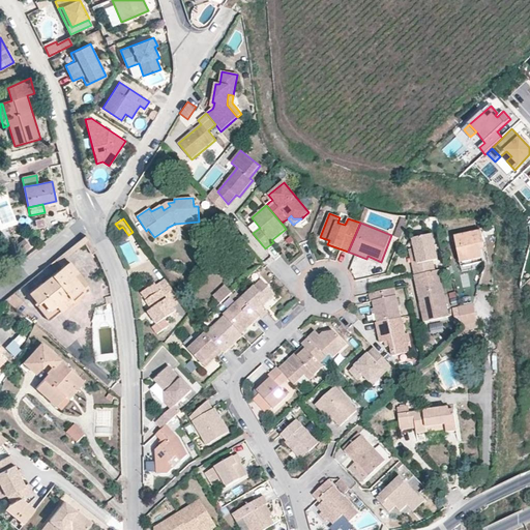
[(482,258),(480,246),(484,245),(481,231),(454,236),(461,263),(482,258)]
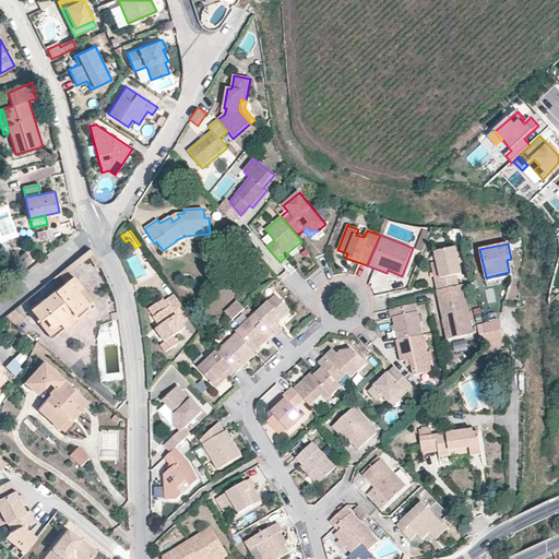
[(70,272),(90,257),(96,268),(100,265),(91,248),(54,277),(59,286),(73,275),(70,272)]
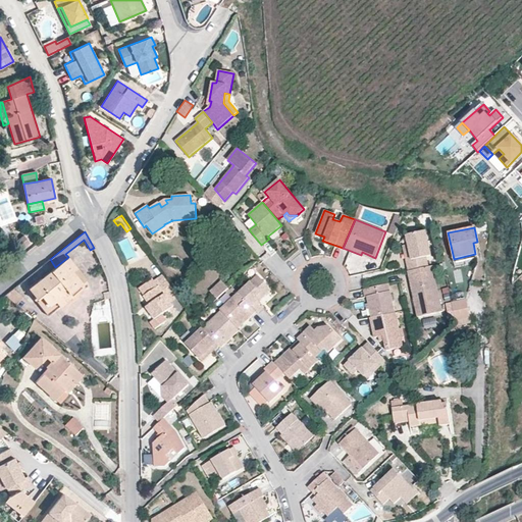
[(406,236),(408,245),(411,261),(406,262),(409,271),(418,269),(428,267),(426,257),(431,256),(426,231),(406,236)]
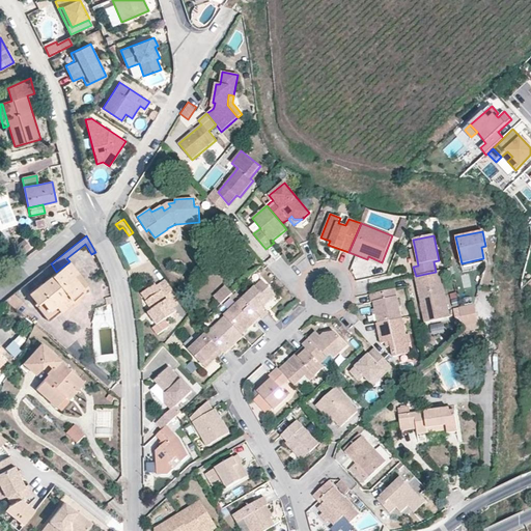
[(25,240),(17,248),(23,255),(32,248),(25,240)]
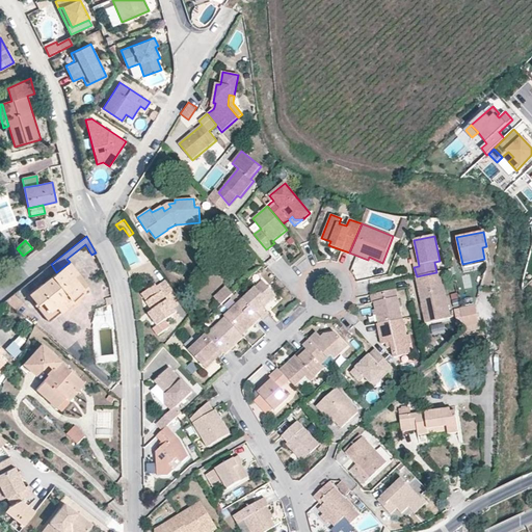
[(419,266),(416,249),(410,250),(414,267),(419,266)]
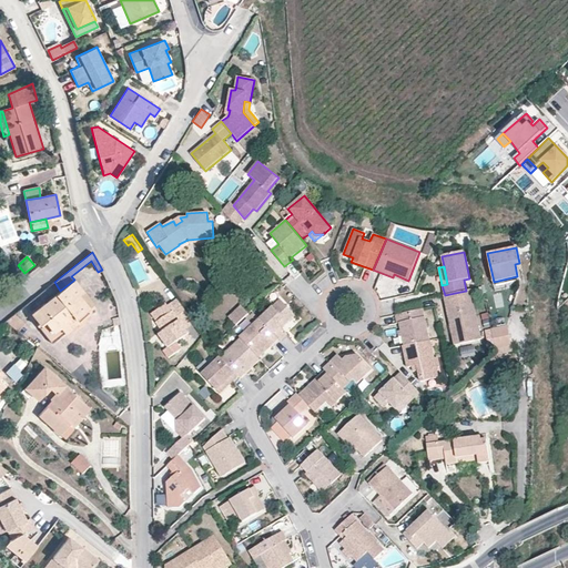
[(408,281),(394,274),(393,277),(407,284),(408,281)]
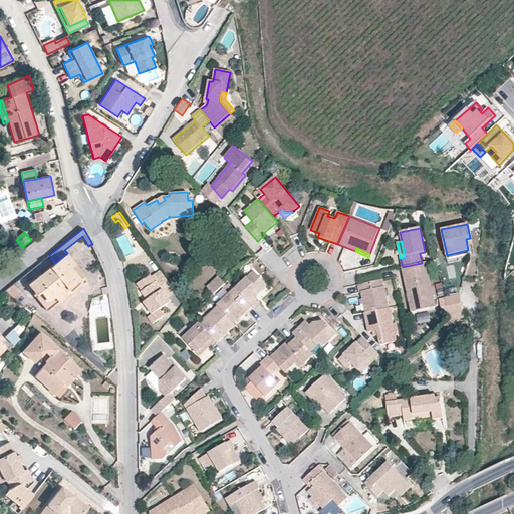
[(68,288),(84,275),(67,253),(54,263),(28,284),(35,293),(33,294),(47,311),(71,291),(68,288)]
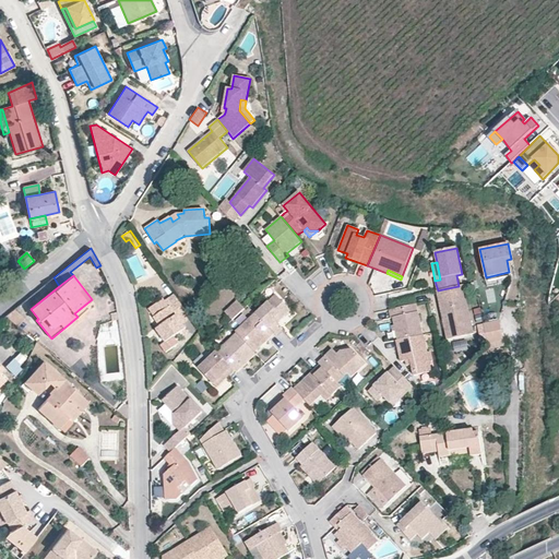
[(475,334),(464,285),(459,286),(448,288),(438,290),(437,290),(448,340),(475,334)]
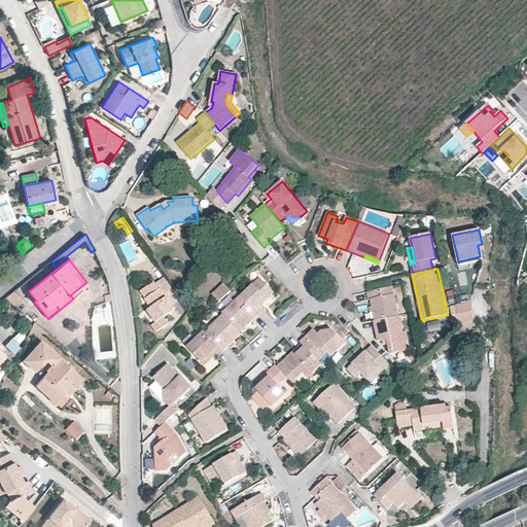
[(257,300),(262,295),(265,296),(272,290),(258,276),(239,293),(250,305),(257,312),(258,314),(266,308),(259,302),(257,300)]
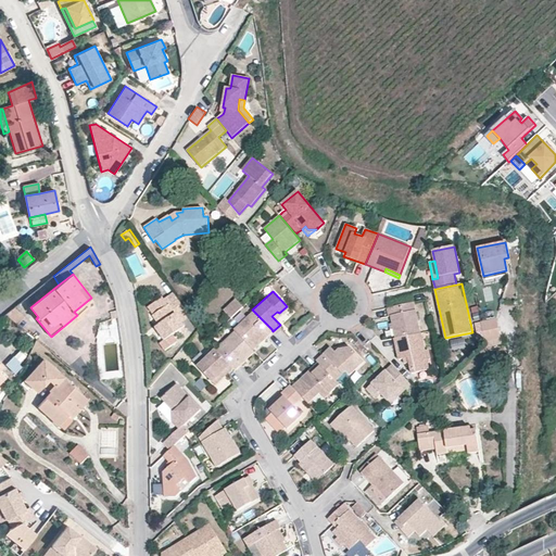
[(153,316),(160,325),(155,328),(164,341),(160,343),(165,351),(177,342),(173,336),(186,327),(181,321),(190,316),(174,292),(164,299),(168,305),(153,316)]
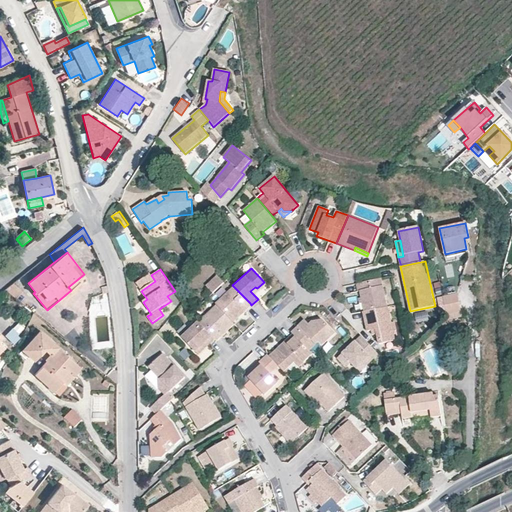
[(141,291),(155,281),(151,275),(150,273),(136,283),(141,291)]
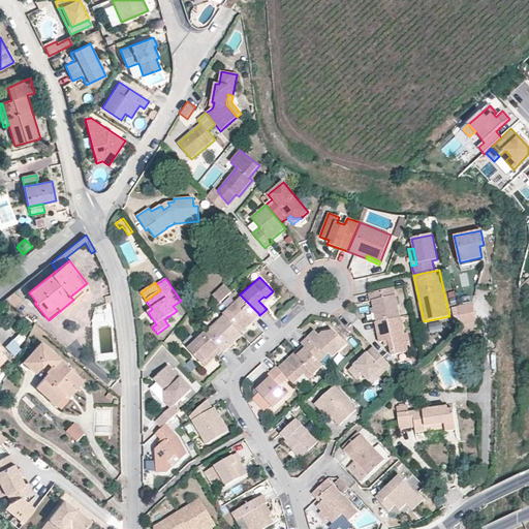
[(220,303),(231,292),(224,284),(213,296),(220,303)]
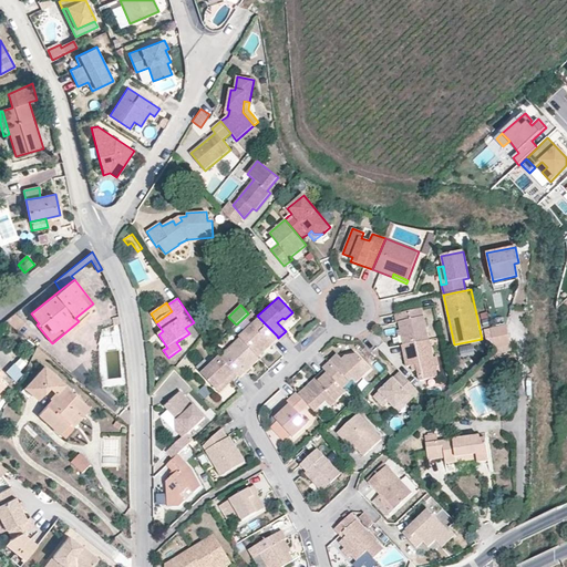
[(429,339),(422,308),(394,315),(397,323),(399,322),(403,344),(429,339)]
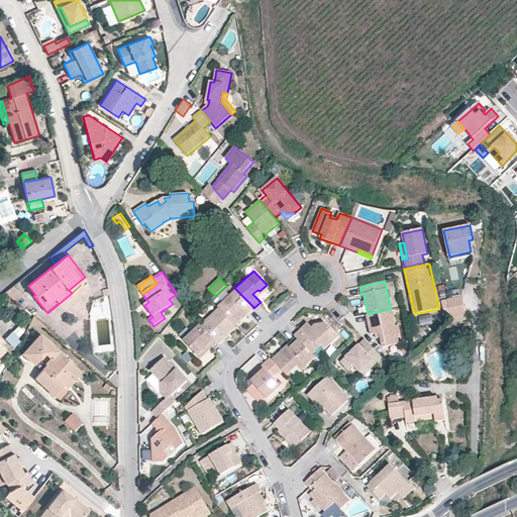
[(22,295),(13,286),(4,292),(17,302),(22,295)]
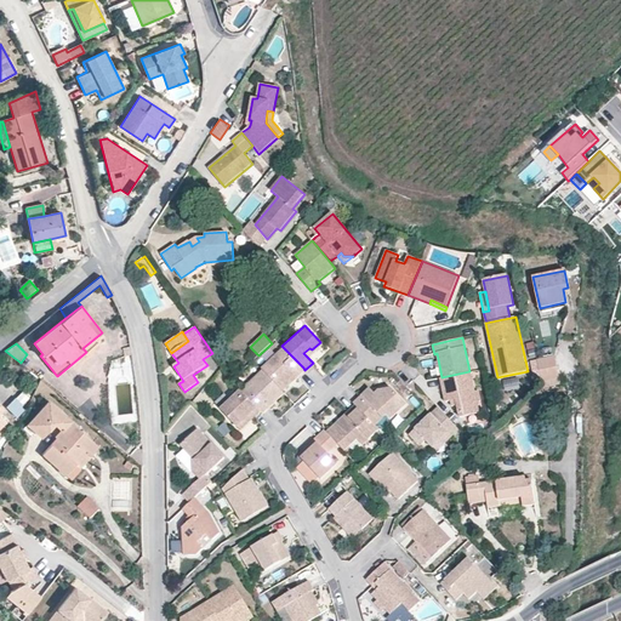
[(281,346),(281,345),(260,366),(261,368),(280,388),(289,381),(286,379),(294,372),(296,375),(303,368),(295,359),(281,346)]
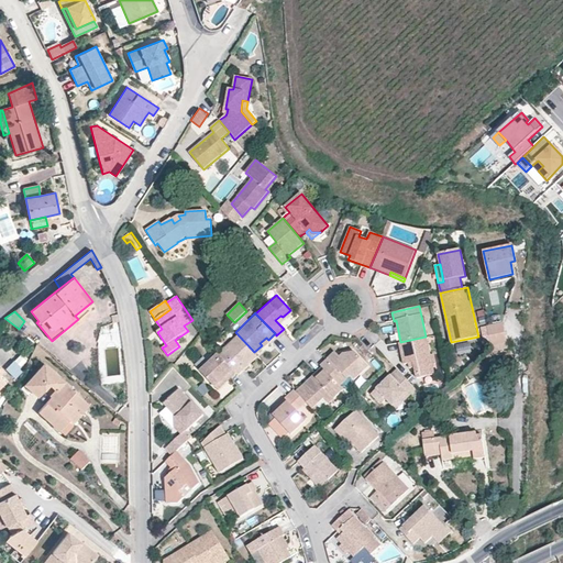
[(508,348),(503,322),(486,327),(492,351),(508,348)]
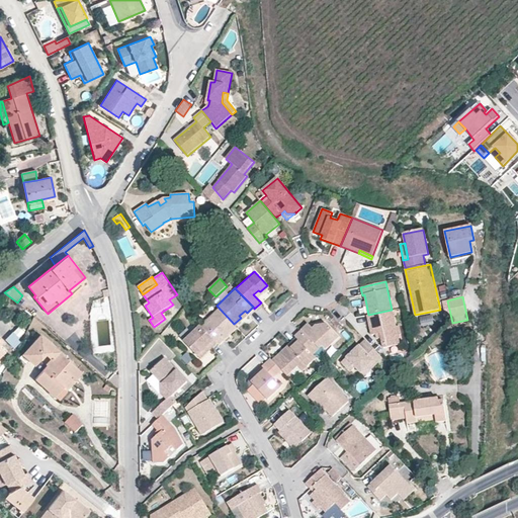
[(291,306),(297,299),(295,297),(289,304),(291,306)]
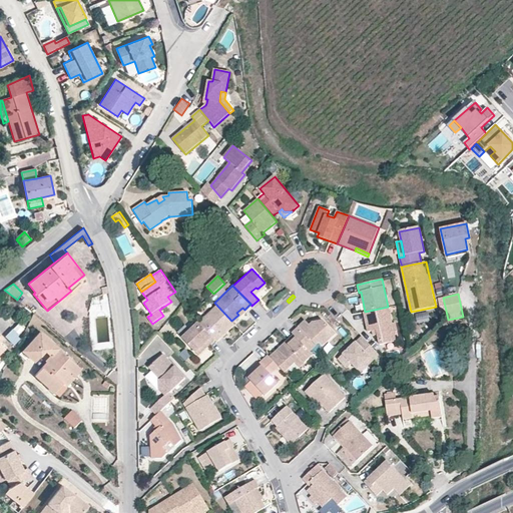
[(231,321),(215,304),(197,321),(213,338),(215,340),(221,334),(219,332),(224,327),(226,329),(233,323),(231,321)]
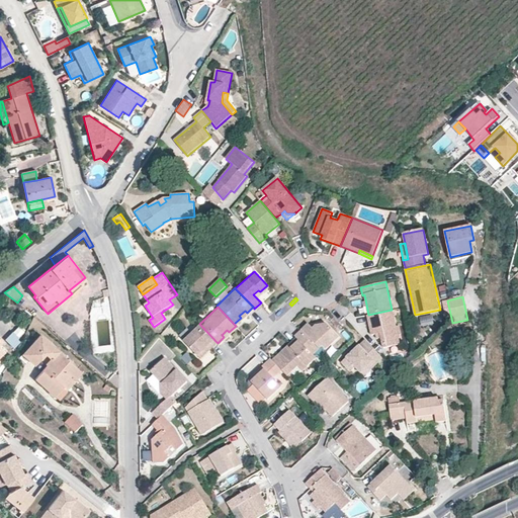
[(397,326),(393,310),(392,310),(368,315),(367,316),(371,336),(375,335),(380,334),(383,348),(400,345),(398,335),(397,326)]
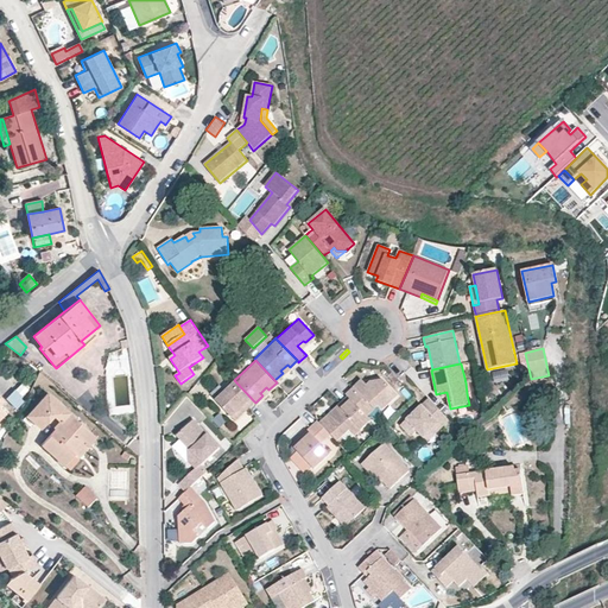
[(507,369),(492,371),(493,381),(508,380),(507,369)]
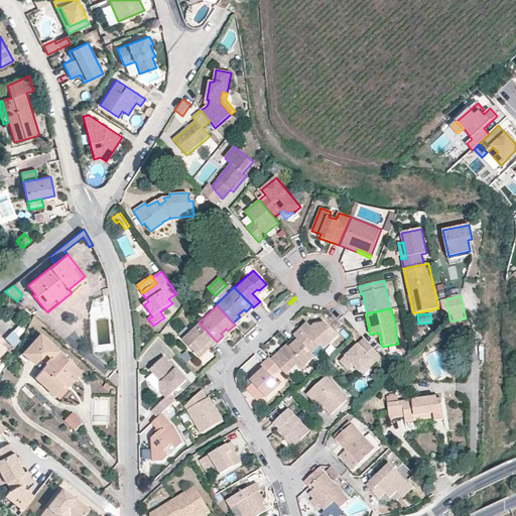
[(215,340),(199,323),(181,338),(196,353),(203,346),(206,349),(215,340)]
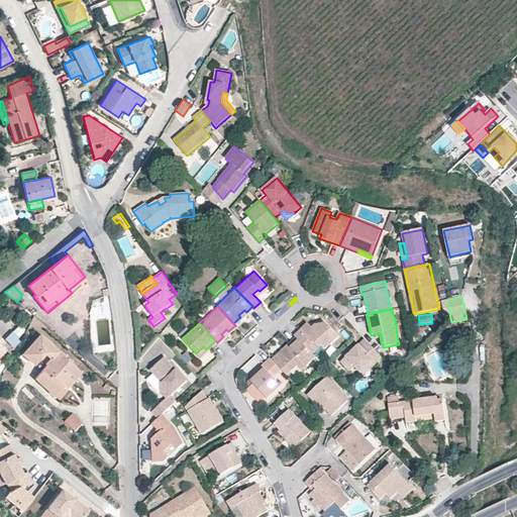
[(325,349),(338,337),(326,323),(315,325),(312,328),(308,323),(294,336),(296,337),(305,347),(312,354),(322,345),(325,349)]
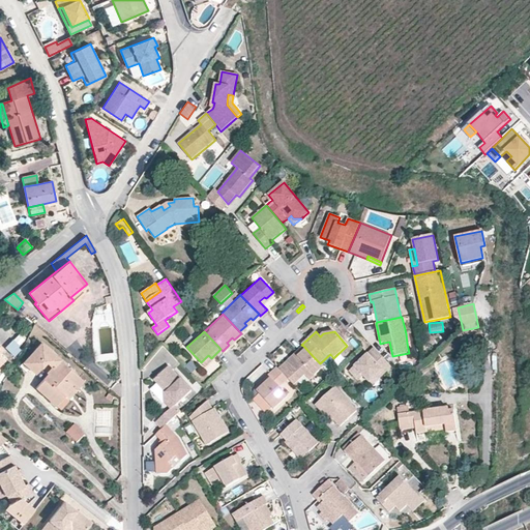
[(11,339),(3,346),(12,355),(21,348),(11,339)]
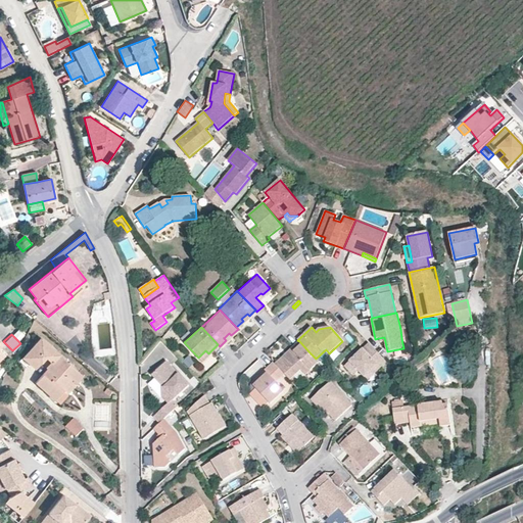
[(83,376),(41,337),(22,357),(35,369),(46,357),(51,362),(46,368),(47,369),(35,382),(59,403),(67,394),(66,393),(83,376)]
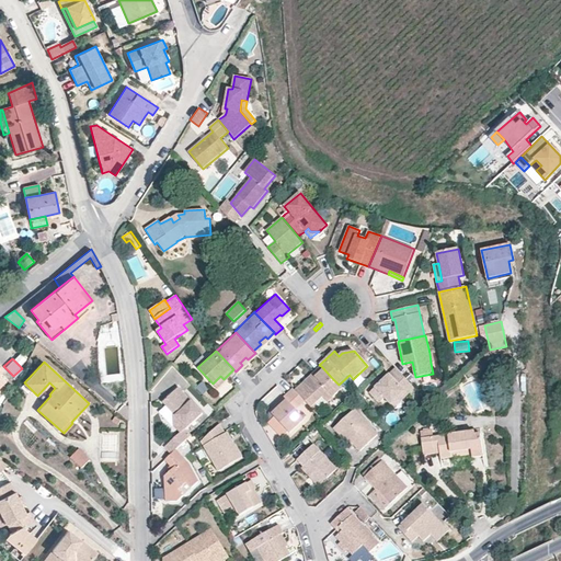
[(331,377),(321,366),(312,375),(316,378),(301,390),(315,404),(323,397),(328,402),(342,389),(339,385),(331,377)]
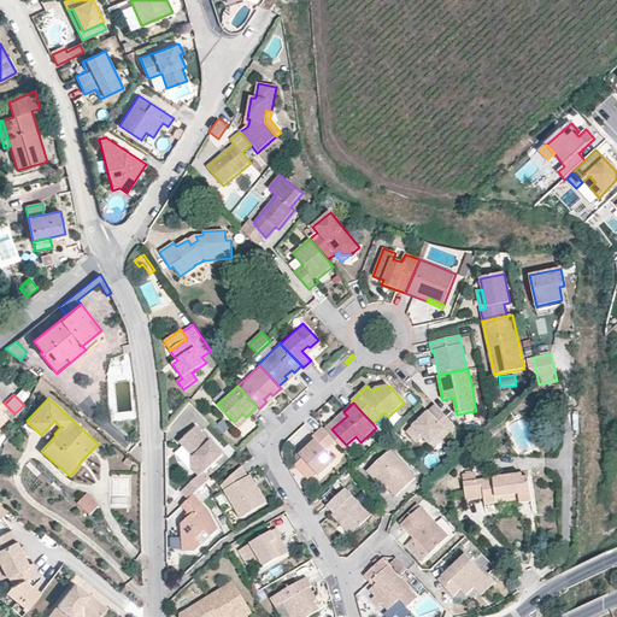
[(450,434),(457,427),(436,404),(406,433),(417,444),(423,438),(430,446),(447,430),(450,434)]
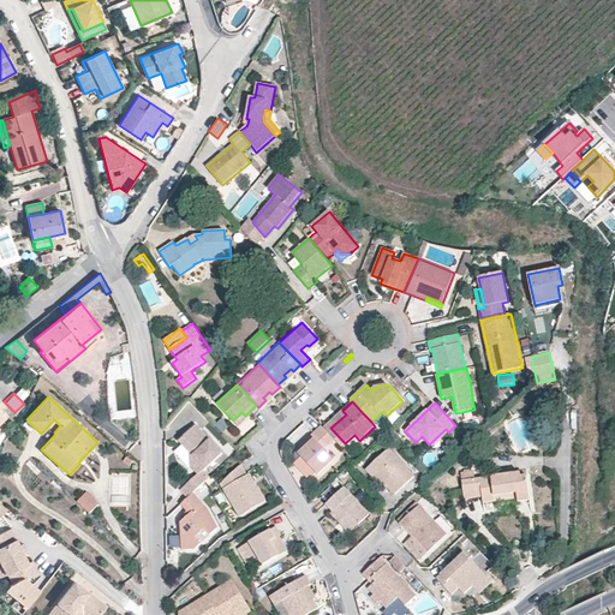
[(330,428),(346,415),(342,411),(323,429),(324,430),(335,441),(341,447),(345,443),(330,428)]
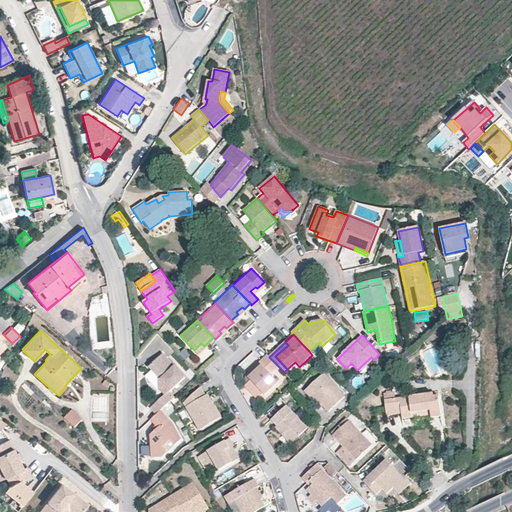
[(197,353),(204,346),(201,343),(194,350),(197,353)]
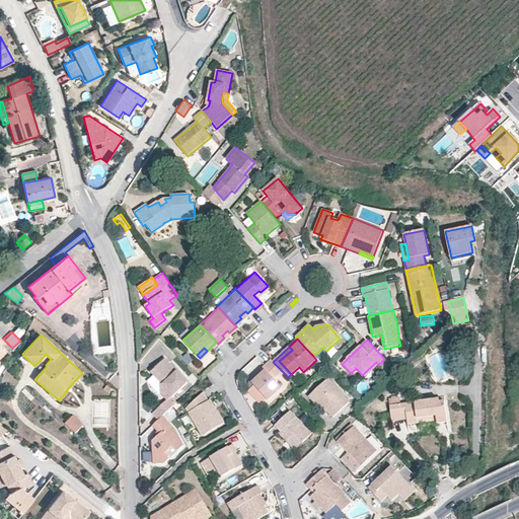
[(188,382),(165,359),(151,372),(161,383),(166,388),(161,393),(167,400),(152,414),(159,421),(163,417),(177,403),(172,397),(188,382)]
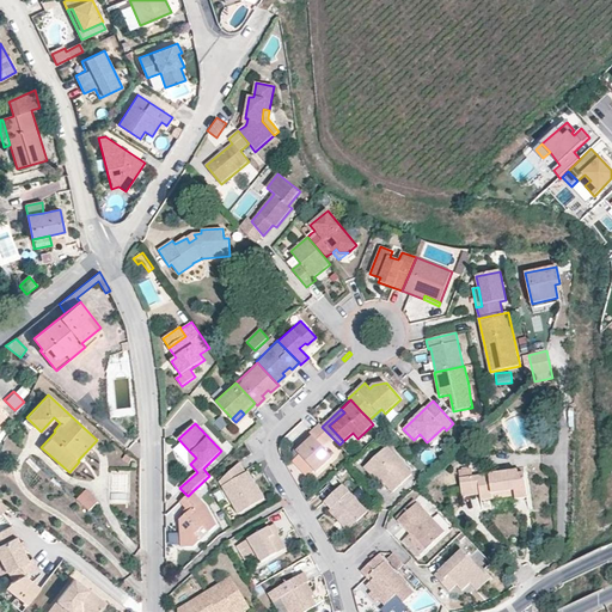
[(332,458),(323,447),(334,439),(323,428),(322,427),(319,424),(310,433),(313,436),(297,452),(303,458),(314,471),(317,473),(332,458)]
